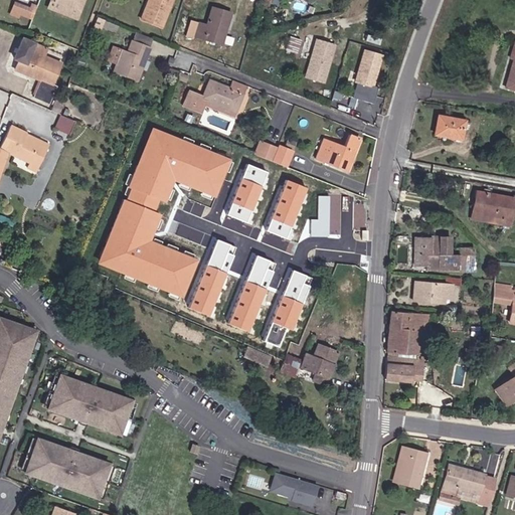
[(32,19),(36,5),(17,0),(13,0),(10,13),(32,19)]
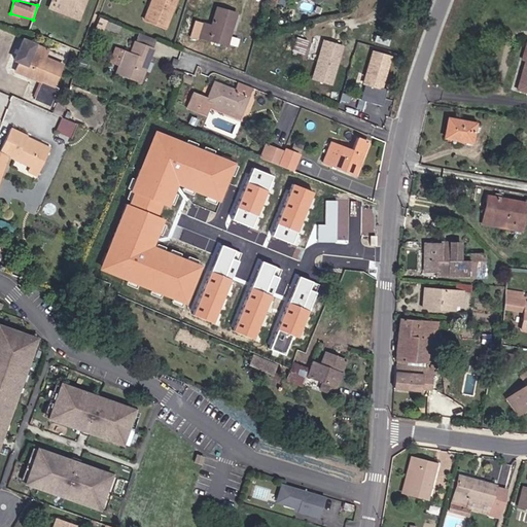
[(81,16),(84,9),(60,0),(57,0),(55,6),(81,16)]
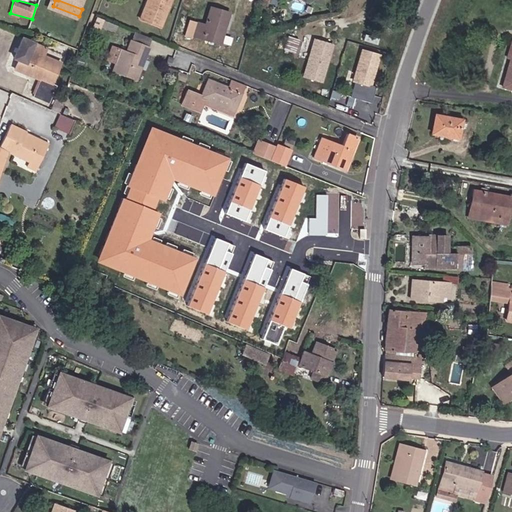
[(58,0),(82,9),(85,0),(58,0)]
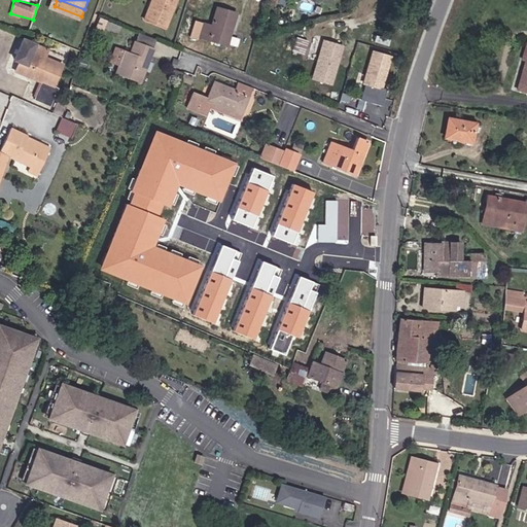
[(156,0),(149,20),(169,27),(179,0),(156,0)]
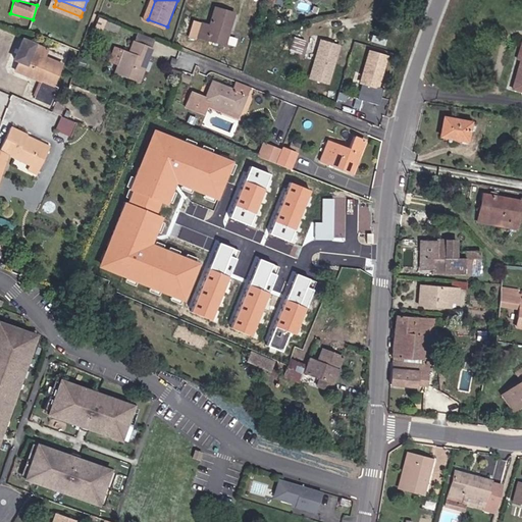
[(203,39),(229,46),(238,14),(219,9),(214,28),(206,27),(203,39)]
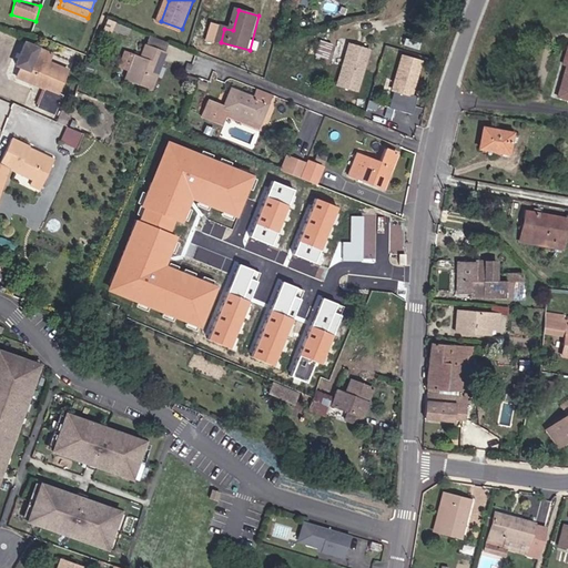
[(118,29),(133,34),(135,28),(121,22),(118,29)]
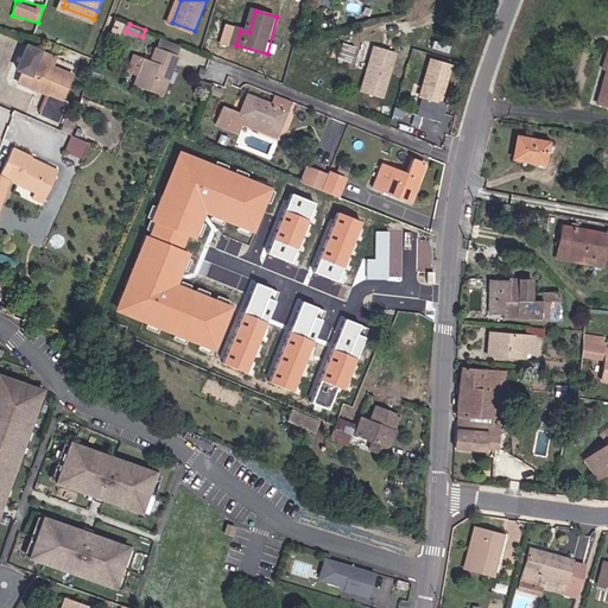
[(359,55),(365,39),(353,36),(347,51),(359,55)]
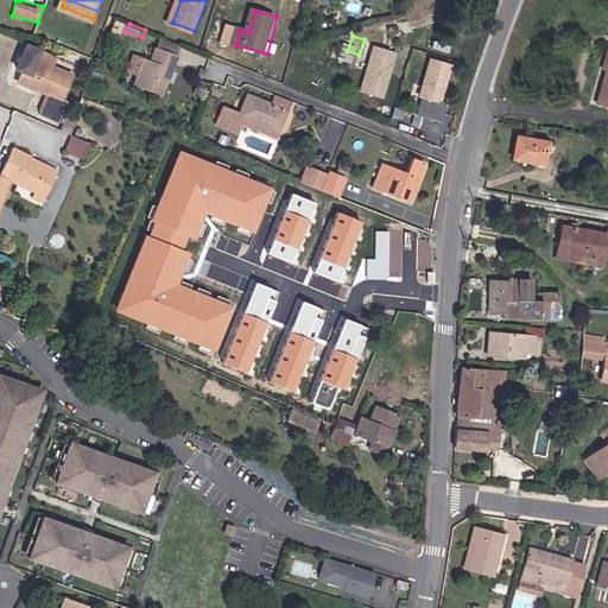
[(393,78),(405,46),(382,38),(372,71),(393,78)]
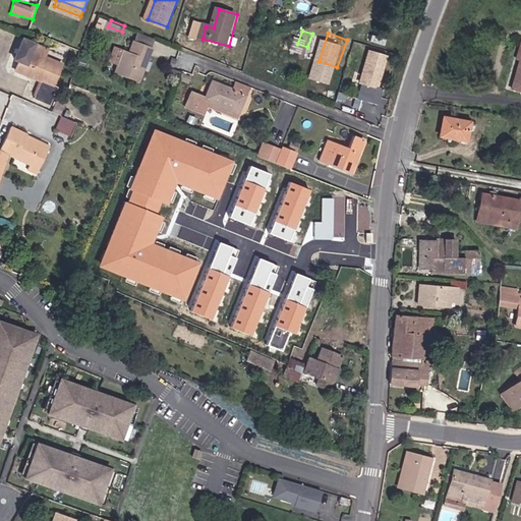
[(57,84),(64,63),(35,52),(38,44),(25,39),(18,59),(22,61),(19,70),(45,80),(39,98),(55,104),(61,87),(57,84)]
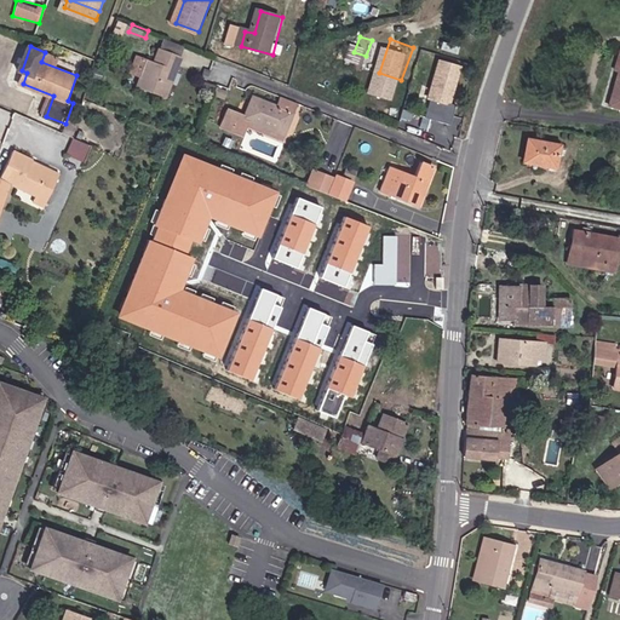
[(161,63),(143,57),(137,73),(148,76),(143,87),(171,98),(187,58),(166,51),(161,63)]
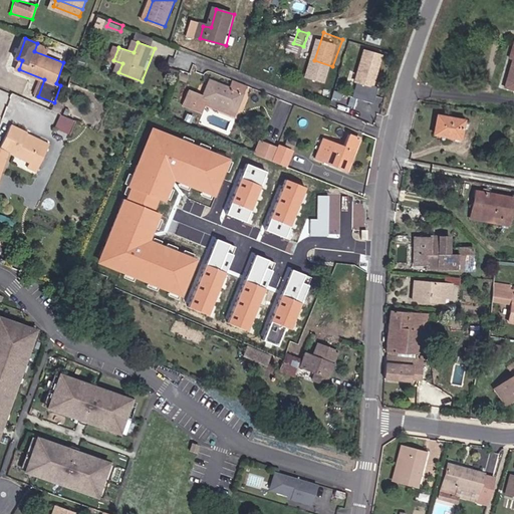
[(379,82),(389,52),(371,46),(367,58),(369,59),(368,63),(366,63),(361,76),(379,82)]
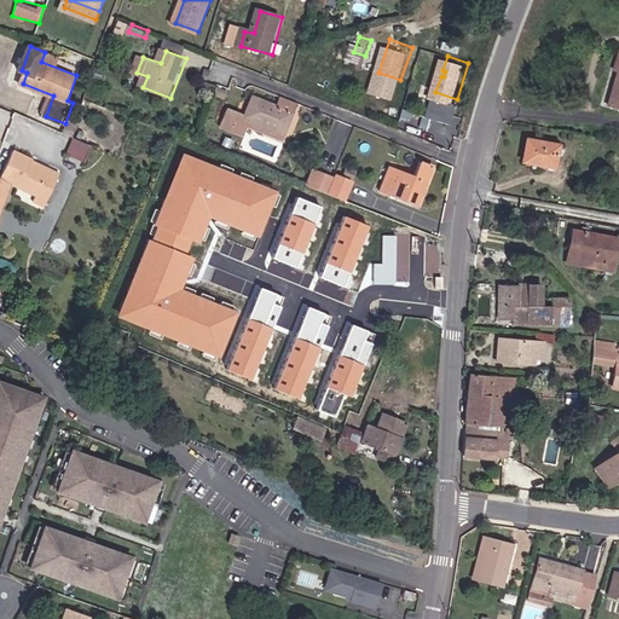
[(250,116),(249,119),(289,134),(301,104),(285,98),(282,106),(258,97),(250,116)]
